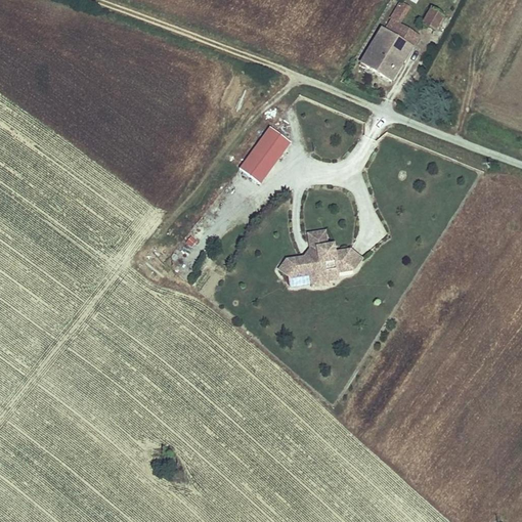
[(446,13),(433,5),(424,20),(436,28),(446,13)]
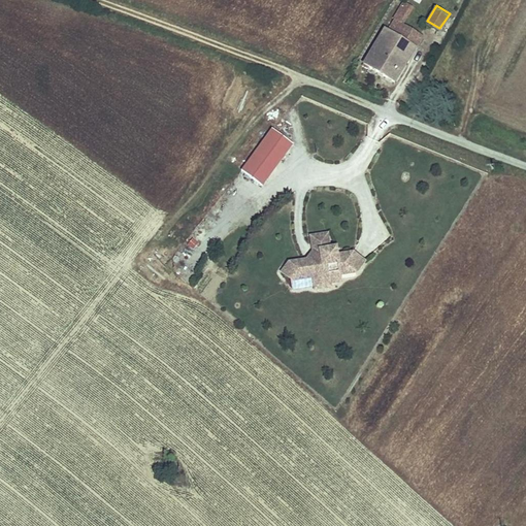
[(398,19),(404,23),(412,10),(405,6),(398,19)]
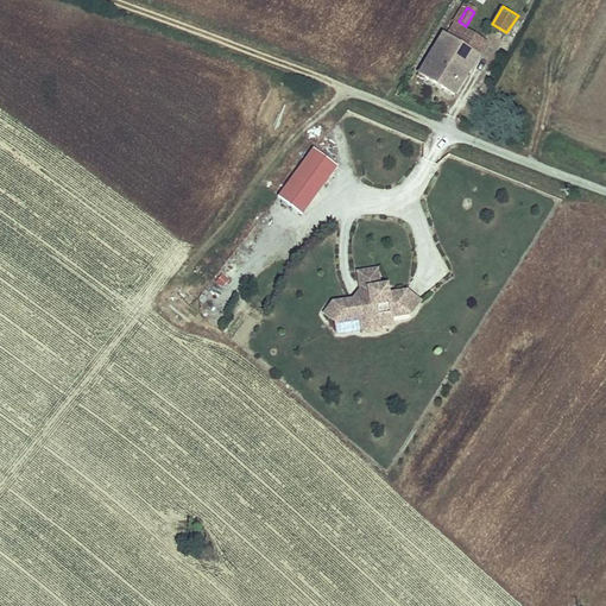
[(444,29),(431,21),(420,42),(434,49),(443,31),(444,29)]
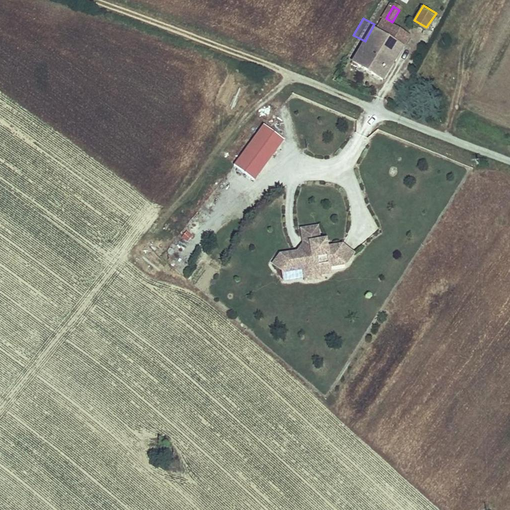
[(379,29),(404,43),(411,32),(392,22),(386,18),(379,29)]
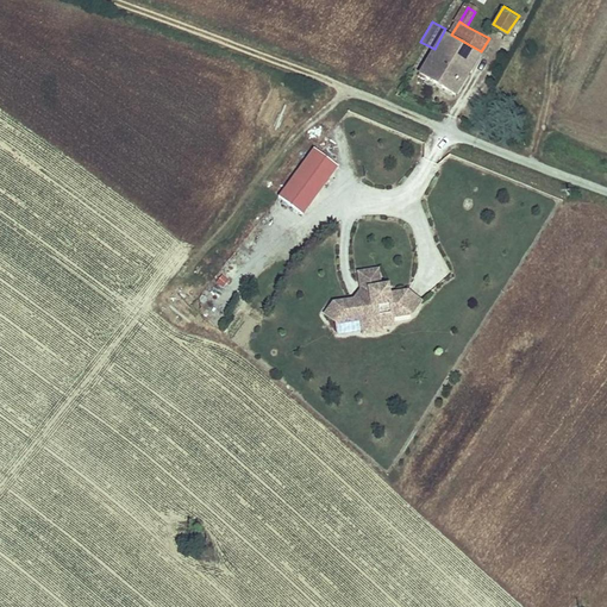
[(444,31),(435,49),(421,72),(454,91),(481,51),(451,35),(444,31)]
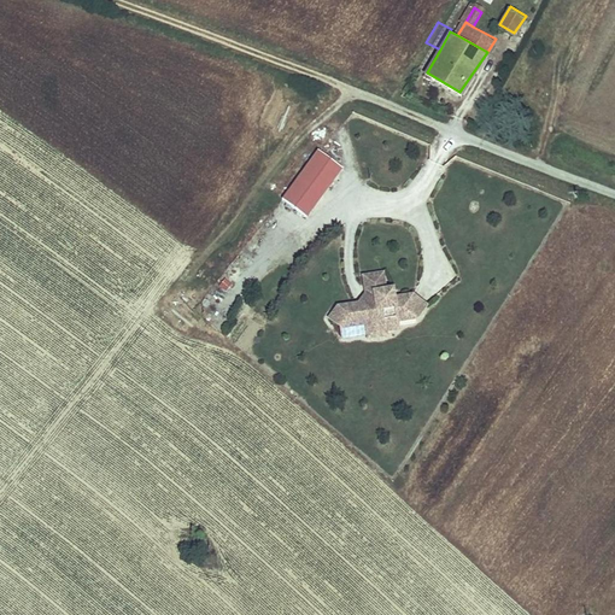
[(306,215),(343,165),(317,147),(282,197),(306,215)]
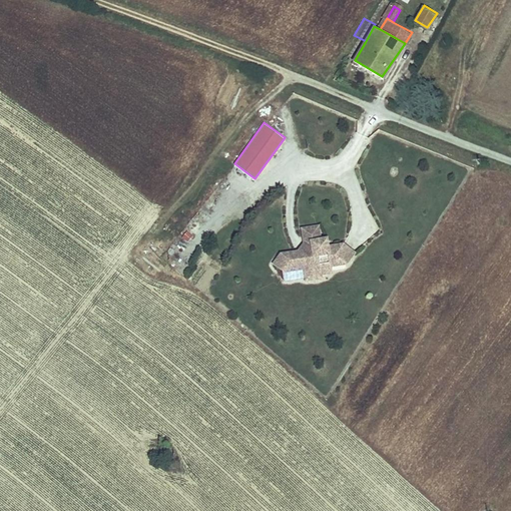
[(347,262),(355,250),(344,242),(328,244),(327,237),(321,238),(320,230),(304,233),(305,240),(308,242),(304,249),(299,249),(282,252),(276,262),(285,268),(293,267),(294,271),(306,269),(306,271),(321,269),(321,266),(332,264),(347,262)]
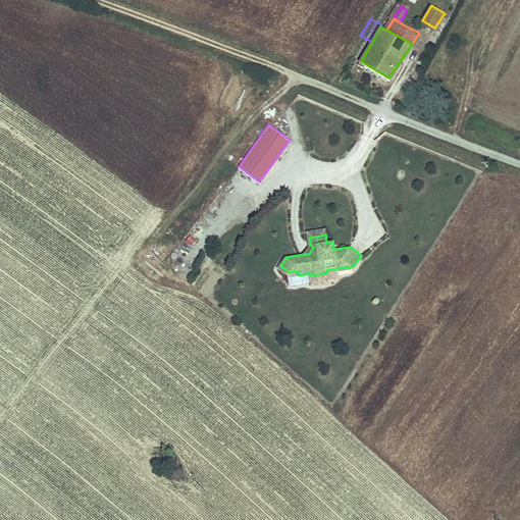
[(309,254),(313,247),(310,245),(304,254),(309,254)]
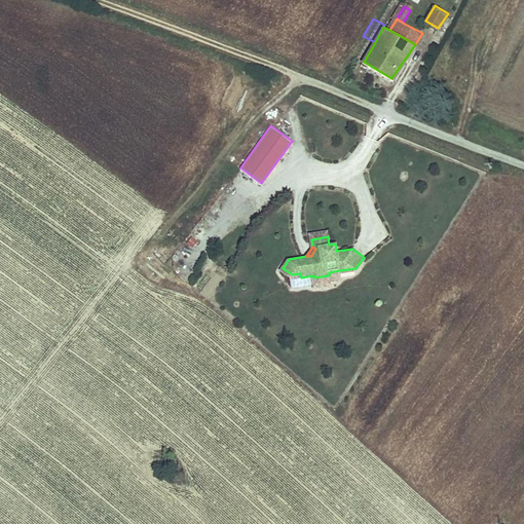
[(300,273),(292,274),(294,285),(314,282),(315,285),(331,283),(330,278),(341,276),(340,270),(329,272),(329,275),(313,277),(313,275),(301,277),(300,273)]
